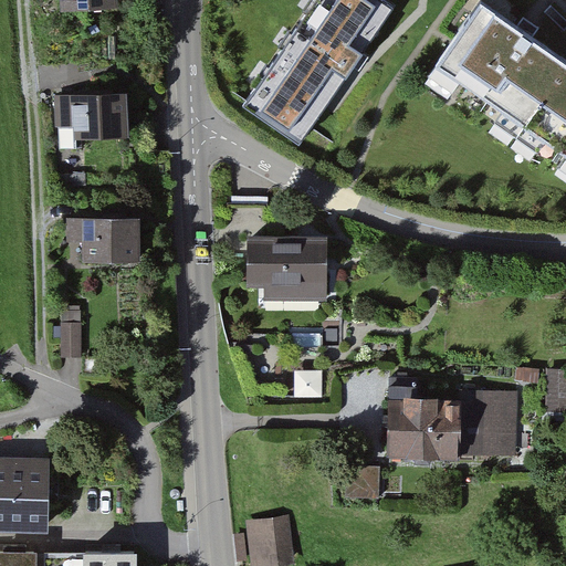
[(106,0),(43,0),(46,18),(107,10),(106,0)]
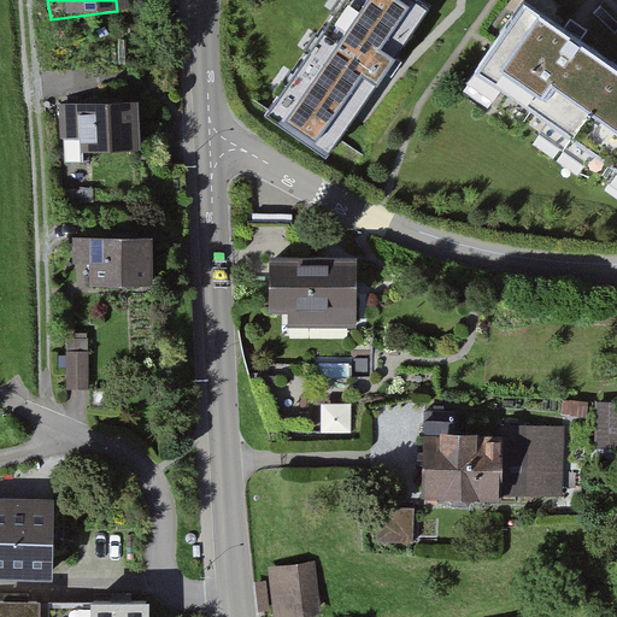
[(432,9),(418,0),(341,0),(265,118),(325,159),(388,69),(432,9)]
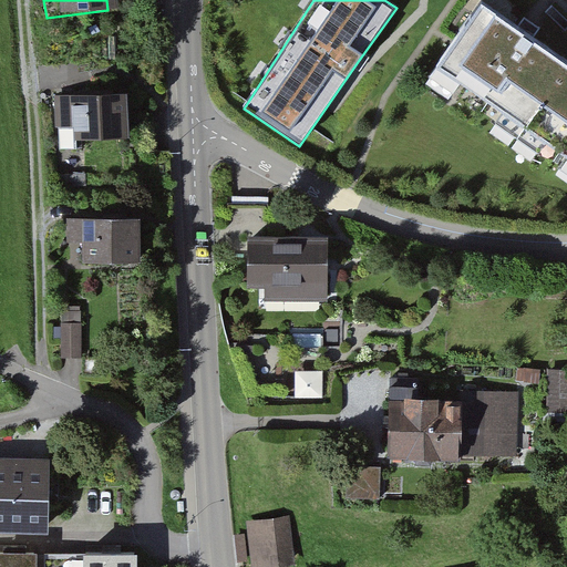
[(481,3),(440,65),(566,147),(566,60),(524,32),(481,3)]
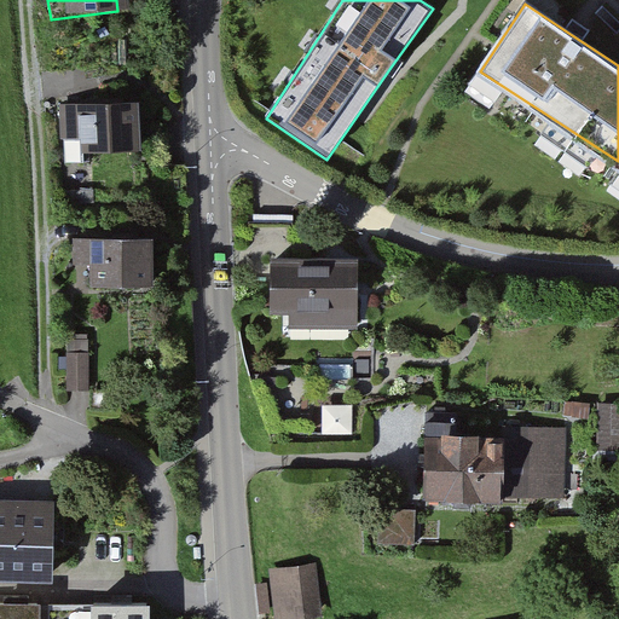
[(140,103),(59,105),(61,142),(64,142),(65,165),(84,165),(84,154),(142,152),(140,103)]
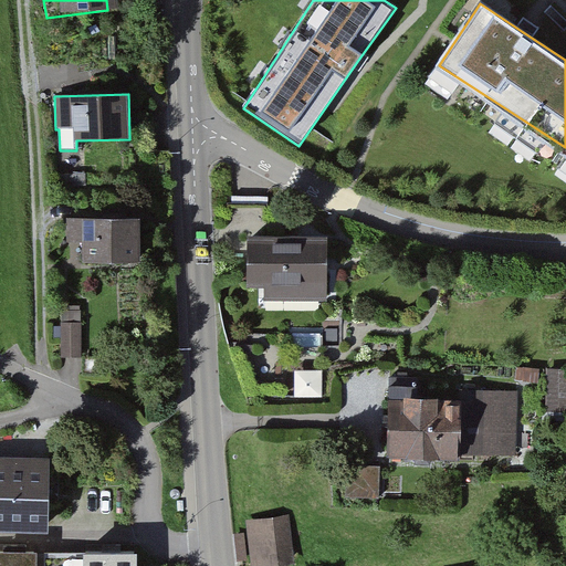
[(139,220),(65,219),(66,242),(84,243),(85,265),(140,264),(139,220)]
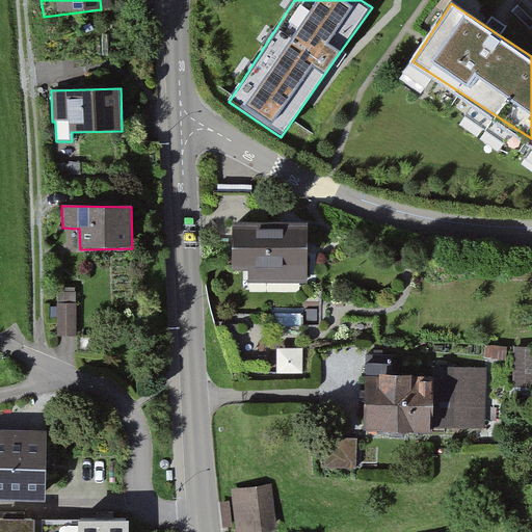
[(299,219),(225,223),(228,272),(243,271),(244,281),(302,277),(299,219)]
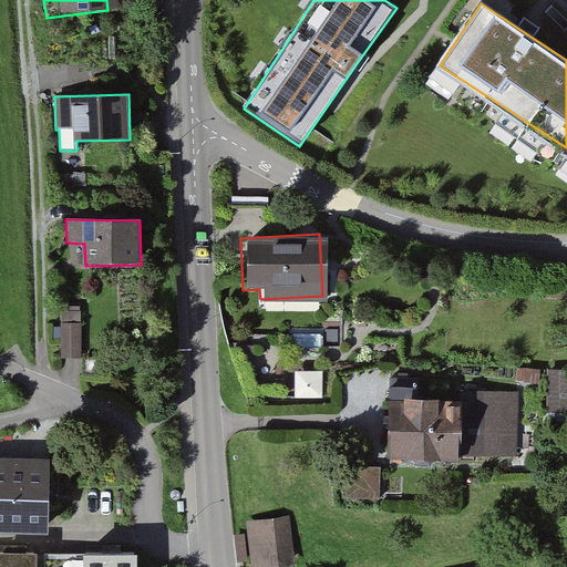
[(82,312),(61,312),(62,359),(83,359),(82,312)]
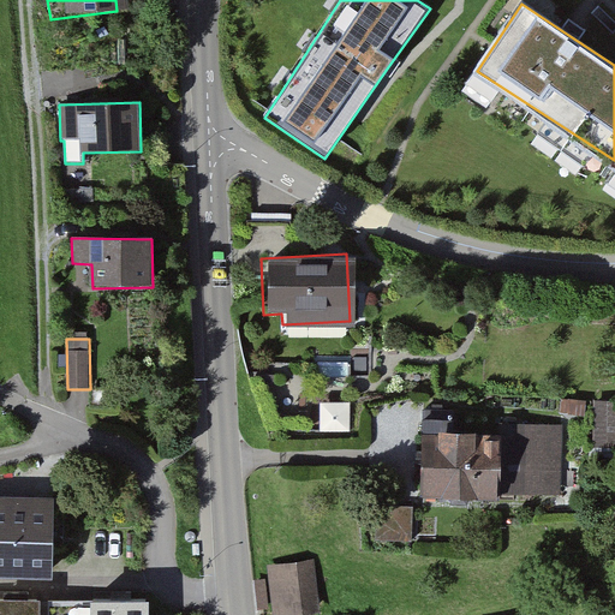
[(351,431),(351,404),(323,405),(323,431),(351,431)]
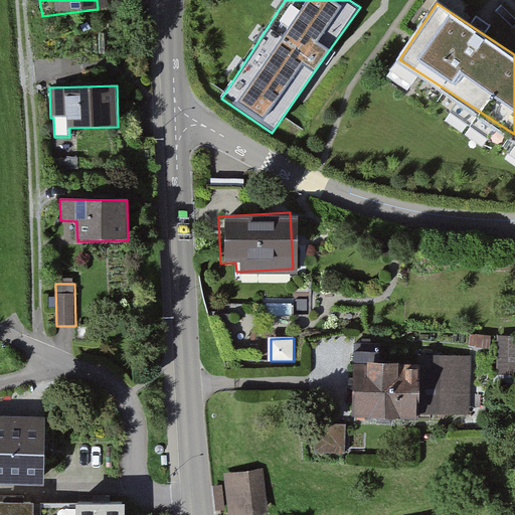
[(465,353),(411,353),(410,414),(465,415),(465,353)]
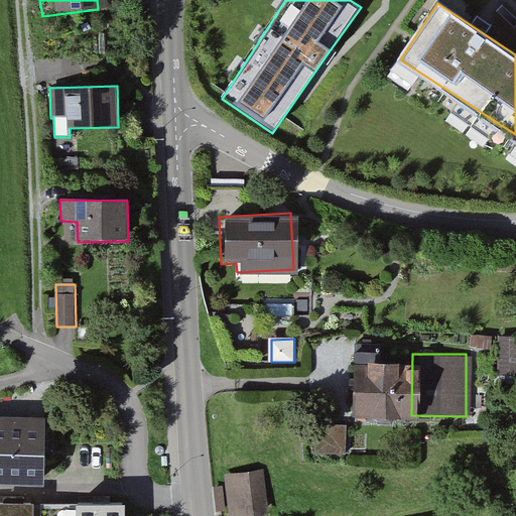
[(406,359),(339,356),(337,416),(404,419),(406,359)]
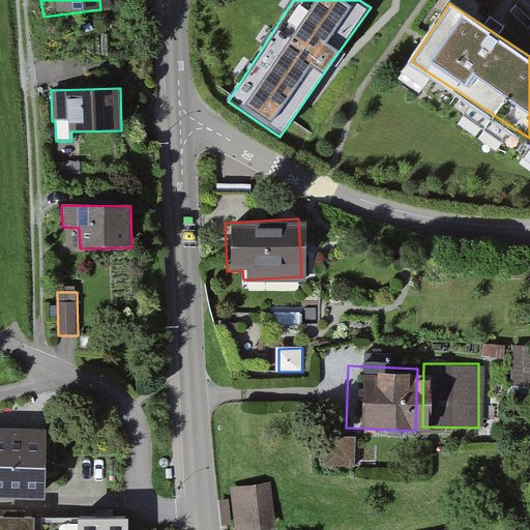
[(35,432),(0,432),(0,495),(35,495),(35,432)]
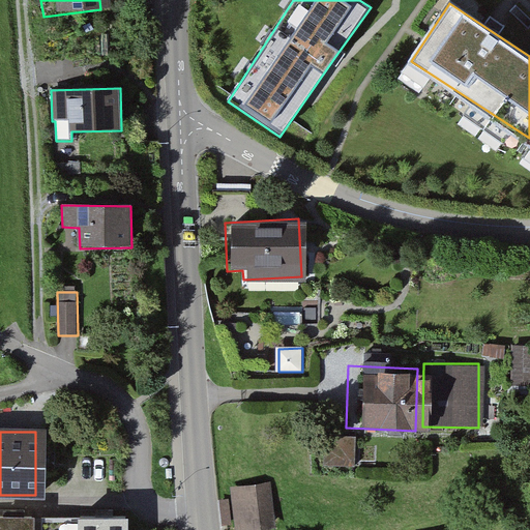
[(347,437),(317,437),(318,468),(347,468),(347,437)]
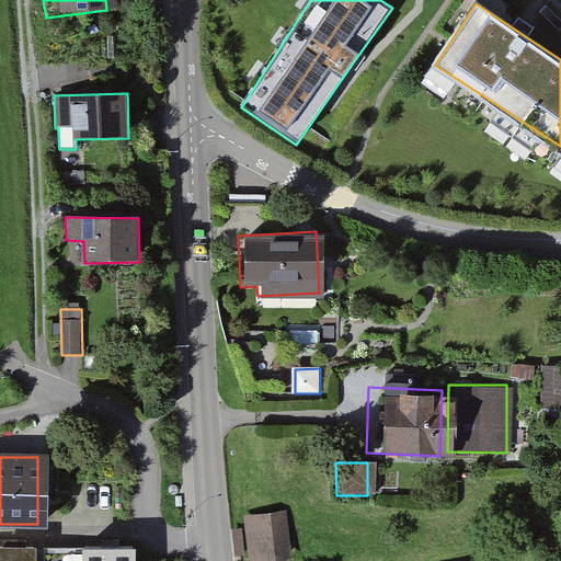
[(287,560),(284,512),(240,515),(242,560),(287,560)]
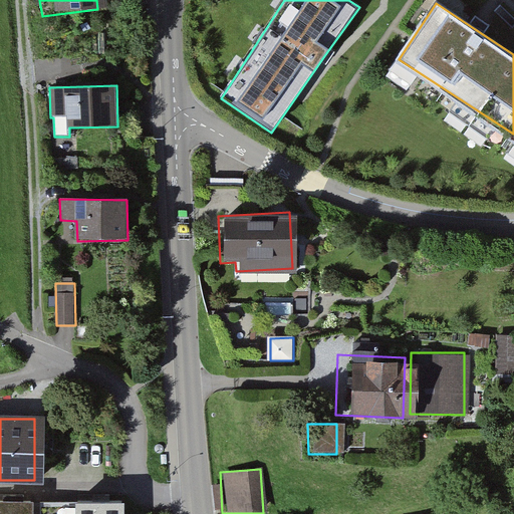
[(107,513),(107,501),(63,500),(62,513),(107,513)]
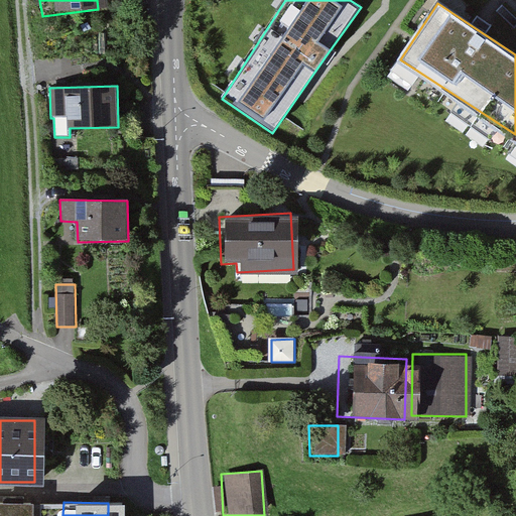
[(24,515),(24,503),(0,503),(0,515),(24,515)]
